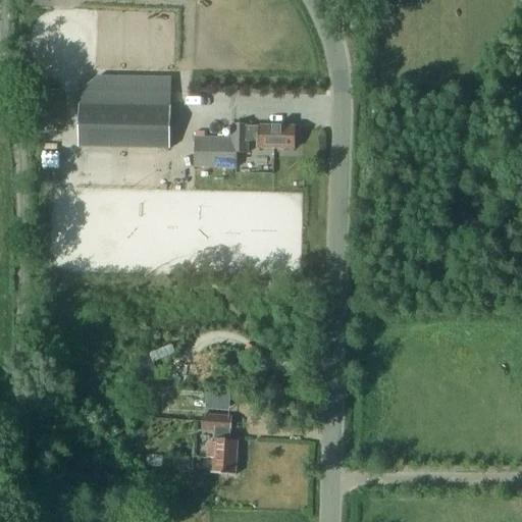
[(77,147),(170,149),(171,108),(79,106),(77,147)]
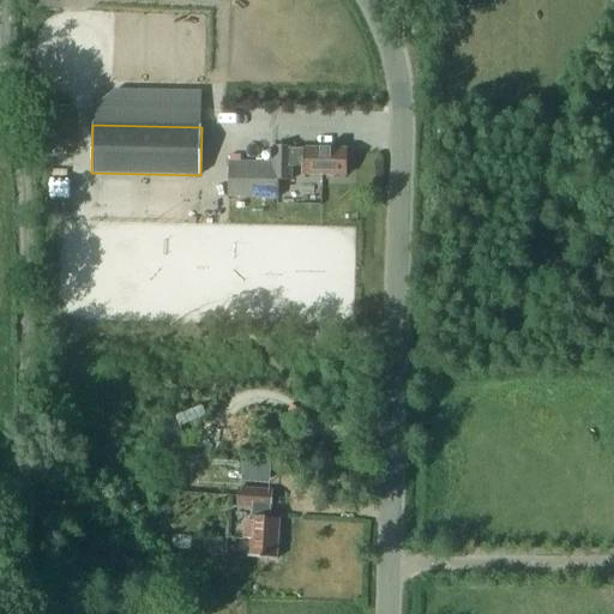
[(347,160),(347,150),(305,149),(292,149),(292,146),(272,146),(272,163),(230,162),(228,197),(278,198),(278,181),(292,181),(292,168),(305,168),(305,175),(347,176),(347,173),(348,170),(348,162),(347,160)]
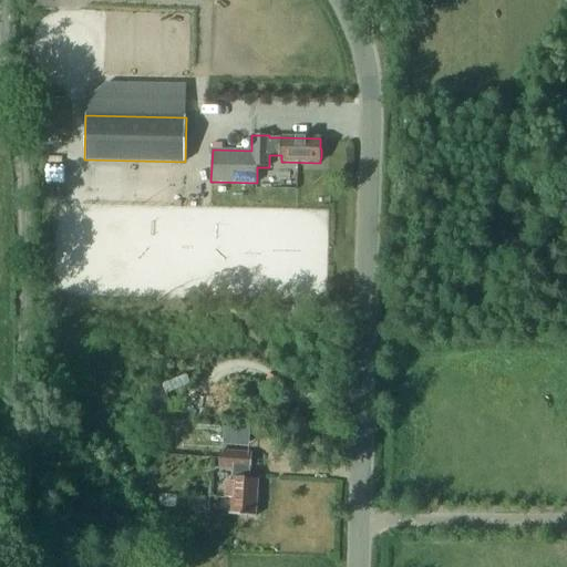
[(166,394),(153,400),(157,411),(171,405),(166,394)]
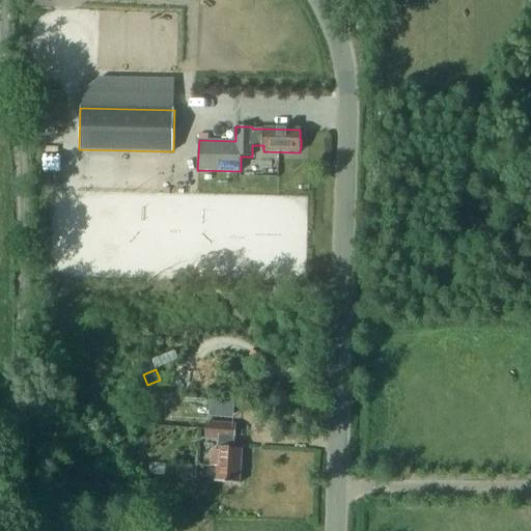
[(238,415),(236,398),(214,399),(214,416),(238,415)]
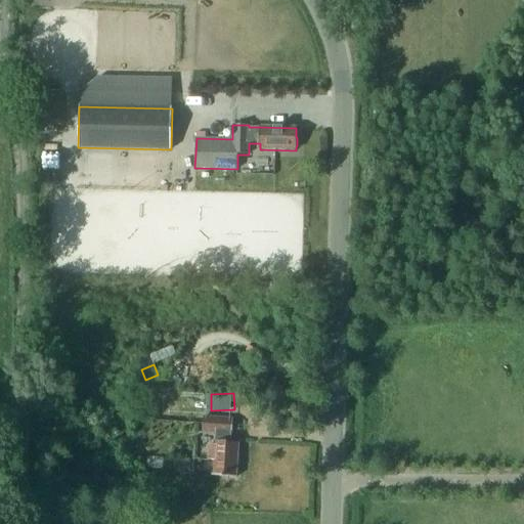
[(233,415),(211,416),(212,439),(235,438),(233,415)]
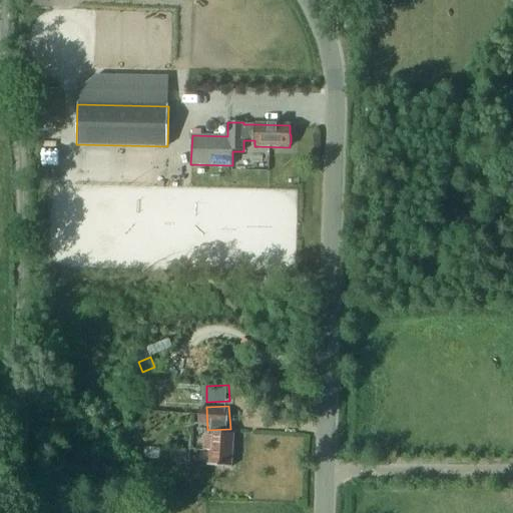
[(208,462),(208,465),(231,467),(234,432),(210,431),(210,434),(187,433),(185,460),(208,462)]
